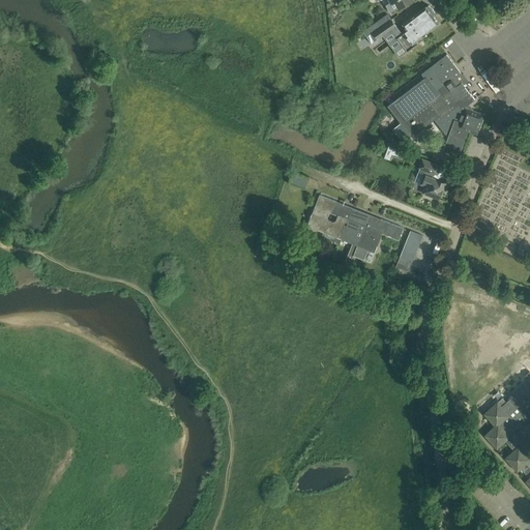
[(389,0),(391,2),(386,5),(390,12),(398,8),(413,0),(389,0)]
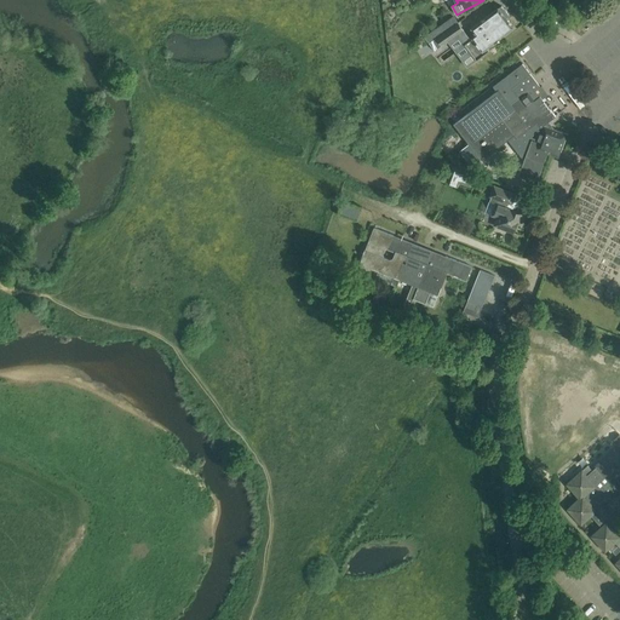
[(476,61),(489,51),(487,49),(504,35),(514,28),(506,18),(509,16),(501,6),(499,9),(499,7),(471,29),(476,35),(464,45),(476,61)]
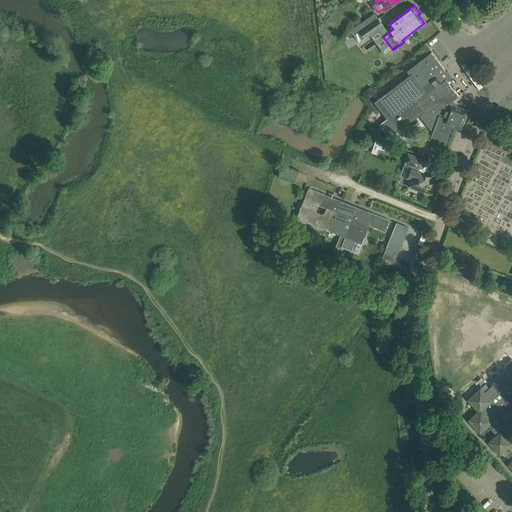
[(366,26),(359,31),(365,38),(383,25),(377,18),(366,26)]
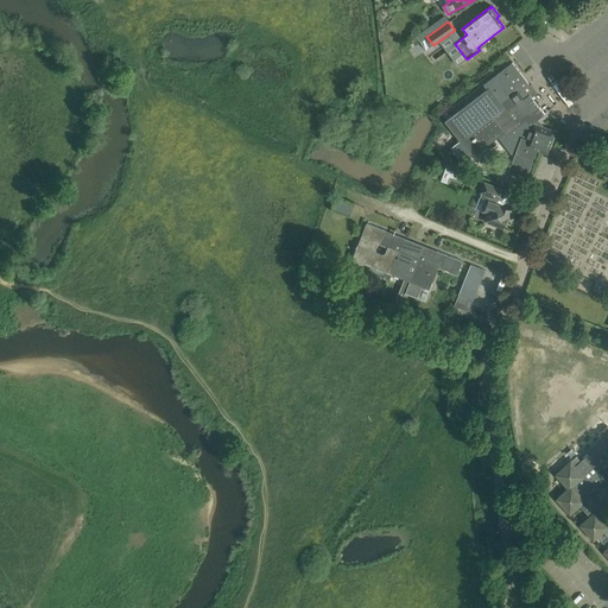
[(435,31),(431,26),(423,31),(426,37),(435,31)]
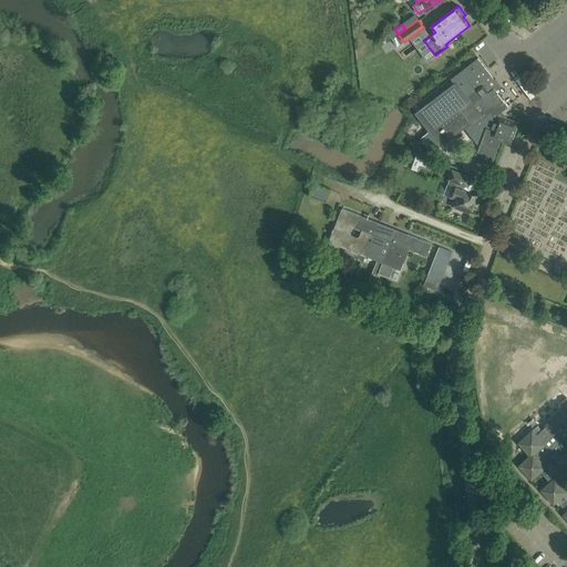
[(398,34),(391,39),(395,44),(398,48),(404,42),(398,34)]
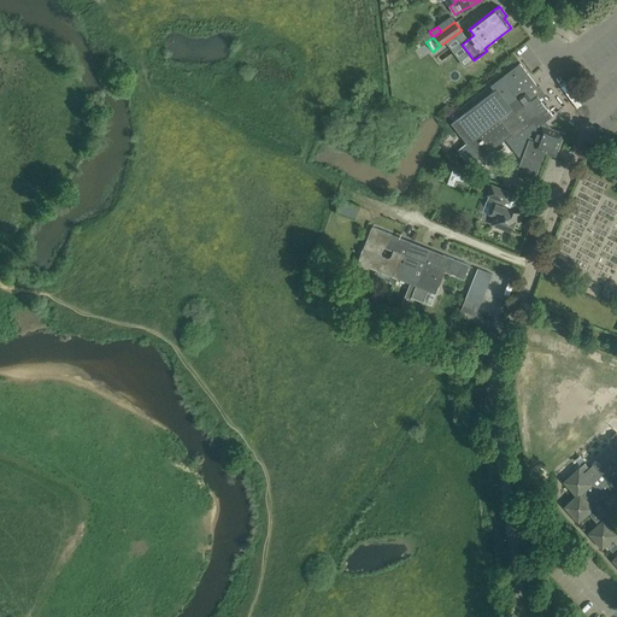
[(516,175),(523,177),(534,182),(545,153),(556,158),(565,134),(547,127),(545,123),(553,117),(547,110),(548,109),(547,107),(547,109),(546,107),(546,106),(546,105),(545,106),(544,105),(545,104),(544,103),(544,104),(538,97),(533,90),(538,87),(519,63),(491,86),(494,90),(451,123),(480,160),(509,137),(507,136),(511,133),(519,144),(515,148),(521,157),(522,157),(516,175)]
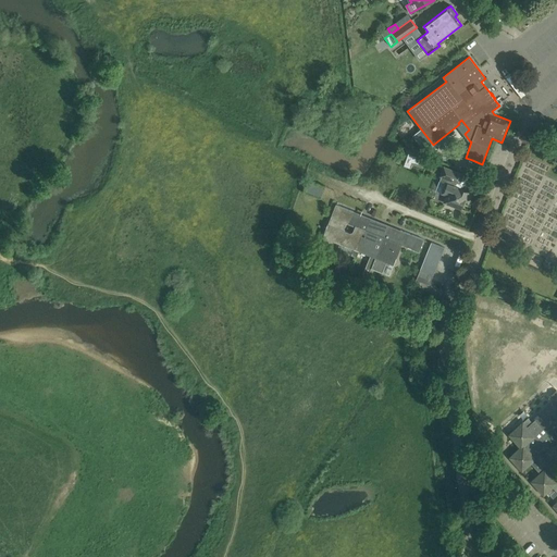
[(407,153),(401,168),(409,171),(411,166),(417,169),(418,164),(423,165),(424,160),(407,153)]
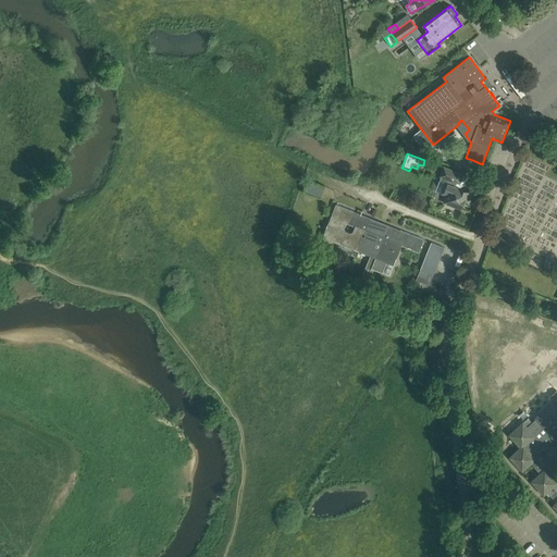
[(463,174),(453,171),(443,166),(440,176),(447,178),(445,184),(441,194),(446,196),(443,202),(461,210),(466,199),(469,200),(471,193),(455,187),(457,183),(460,184),(463,174)]
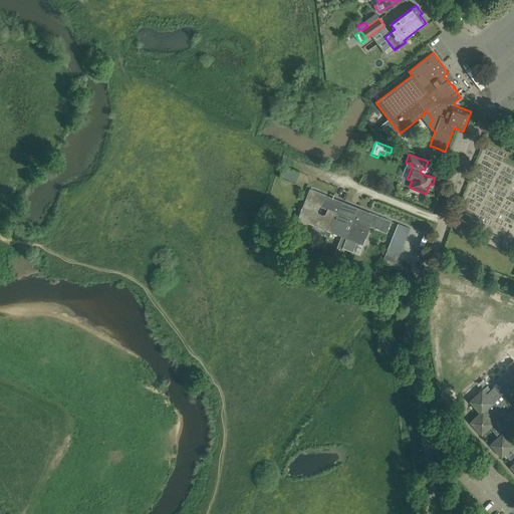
[(310,189),(306,198),(302,208),(301,207),(297,218),(297,219),(304,222),(305,221),(314,224),(330,230),(332,225),(330,225),(335,212),(336,213),(340,202),(335,200),(334,202),(331,201),(332,199),(326,196),(310,189)]
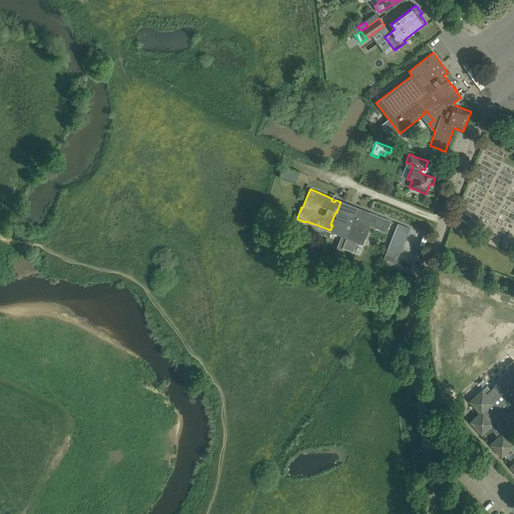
[(335,212),(330,225),(332,225),(330,230),(331,231),(342,235),(335,253),(334,255),(339,257),(340,255),(343,248),(357,209),(352,207),(351,209),(348,208),(349,206),(340,202),(336,213),(335,212)]
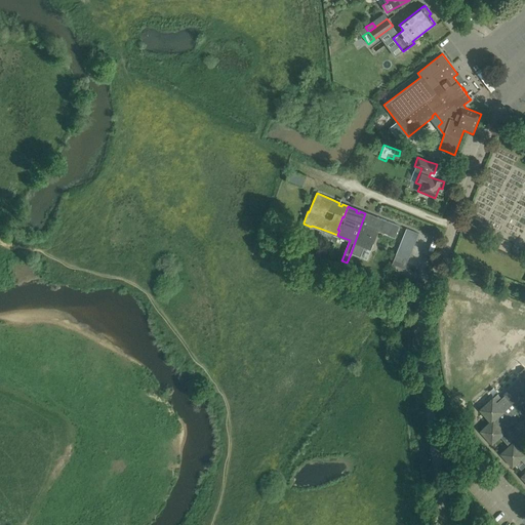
[(395,238),(400,226),(377,217),(376,220),(373,219),(374,216),(365,213),(351,253),(361,257),(364,247),(371,250),(374,244),(373,243),(377,231),(395,238)]
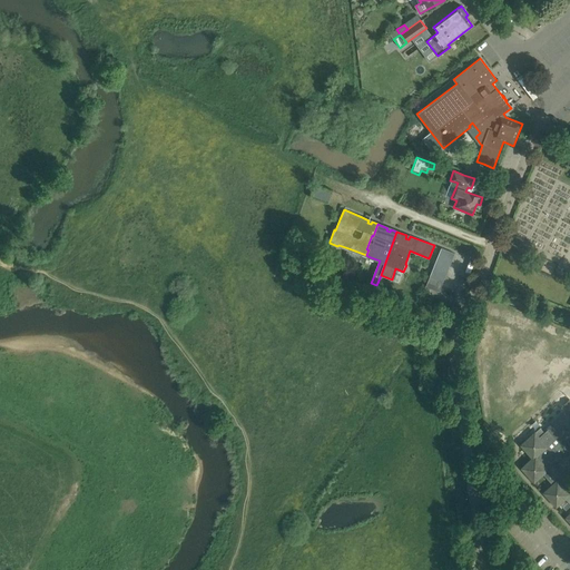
[(450,266),(454,254),(441,248),(436,261),(450,266)]
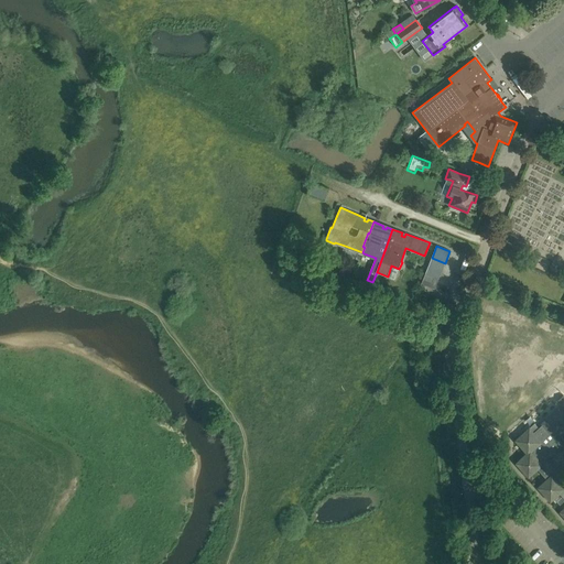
[(432,258),(429,264),(442,270),(445,263),(432,258)]
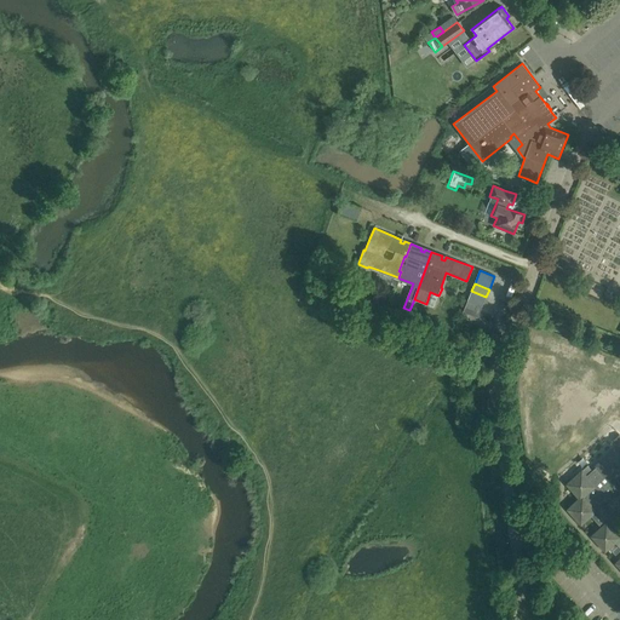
[(486,297),(471,291),(468,300),(482,306),(486,297)]
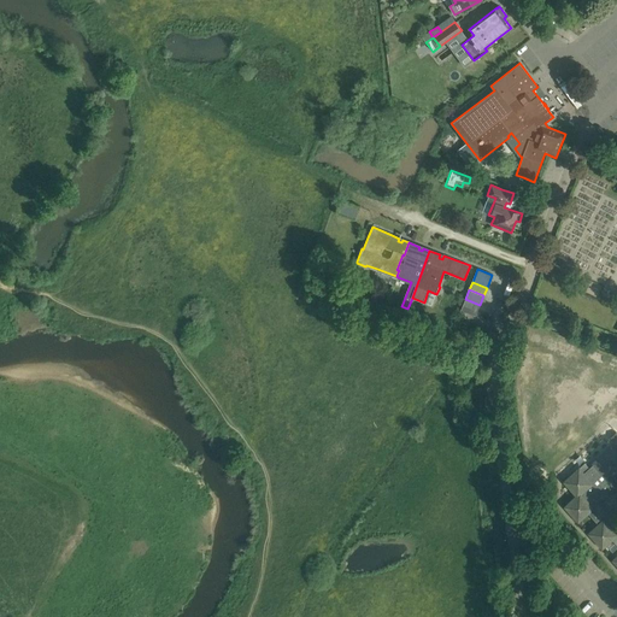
[(465,299),(460,310),(475,316),(477,312),(480,305),(465,299)]
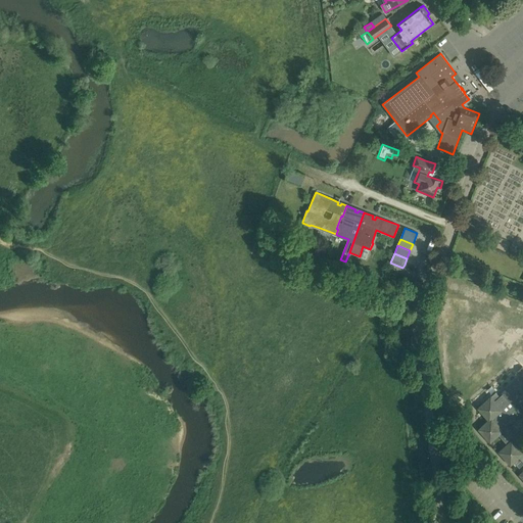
[(522,401),(522,384),(518,379),(504,392),(505,394),(495,402),(490,397),(478,409),(489,421),(479,430),(490,442),(500,434),(509,444),(500,453),(511,465),(520,457),(522,460),(522,471),(519,475),(522,478),(522,444),(517,438),(518,437),(508,426),(513,422),(512,421),(518,415),(519,417),(522,412),(522,407),(520,403),(522,401)]
